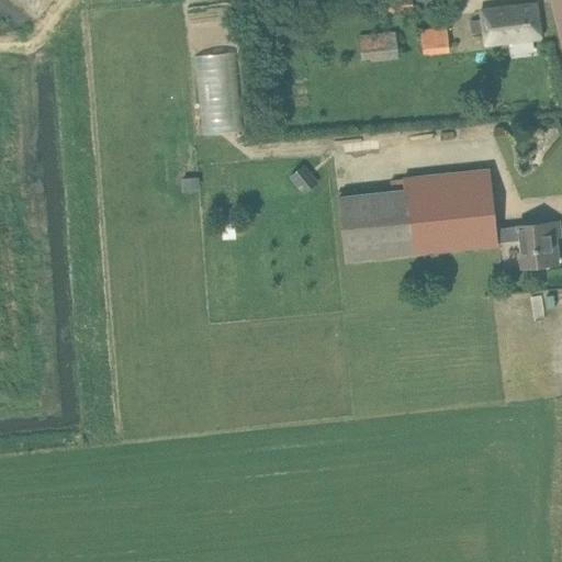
[(412,0),(388,0),(389,12),(413,11),(412,0)]
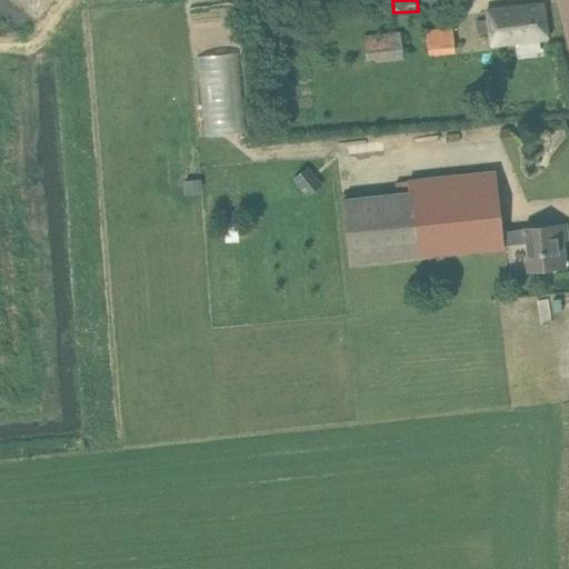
[(476,23),(478,36),(489,33),(491,47),(548,38),(543,5),(487,12),(488,22),(476,23)]
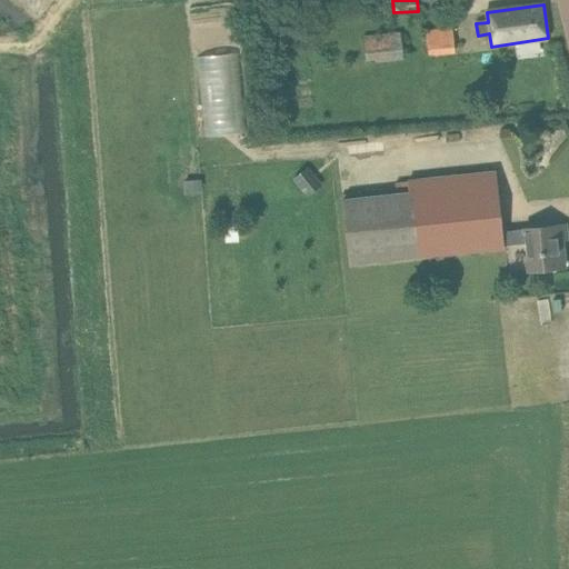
[(427,31),(428,53),(455,51),(452,29),(427,31)]
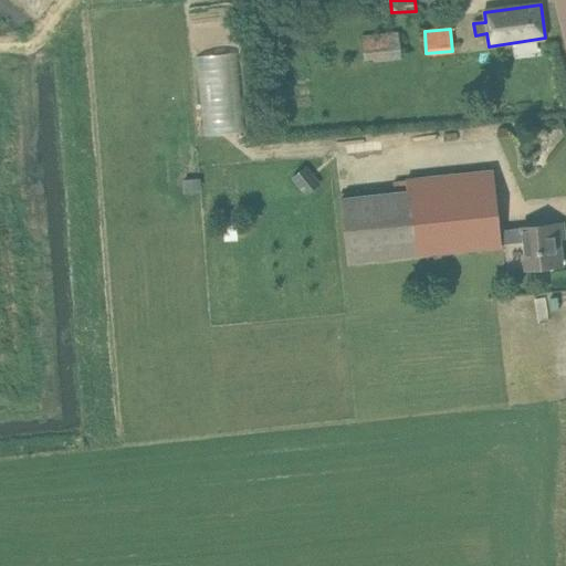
[(362,38),(364,59),(401,55),(399,33),(362,38)]
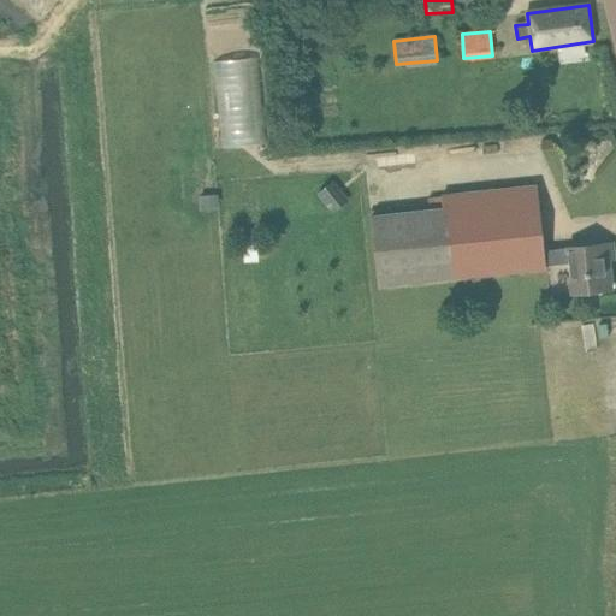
[(333,182),(319,194),(331,208),(335,212),(349,200),(333,182)]
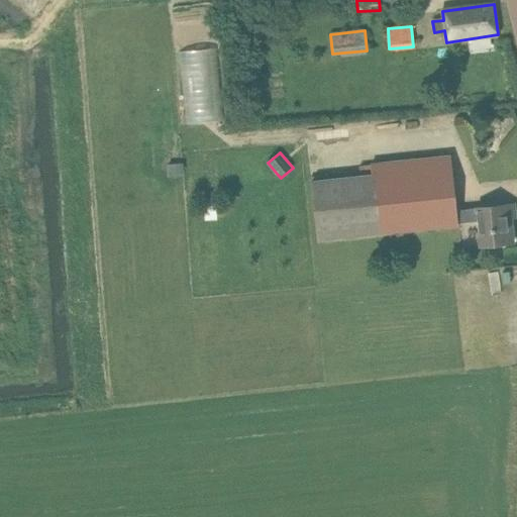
[(371,174),(311,181),(318,239),(458,224),(458,223),(478,221),(481,246),(513,242),(510,217),(515,217),(513,203),(456,210),(450,157),(371,165),(371,166),(371,174)]
